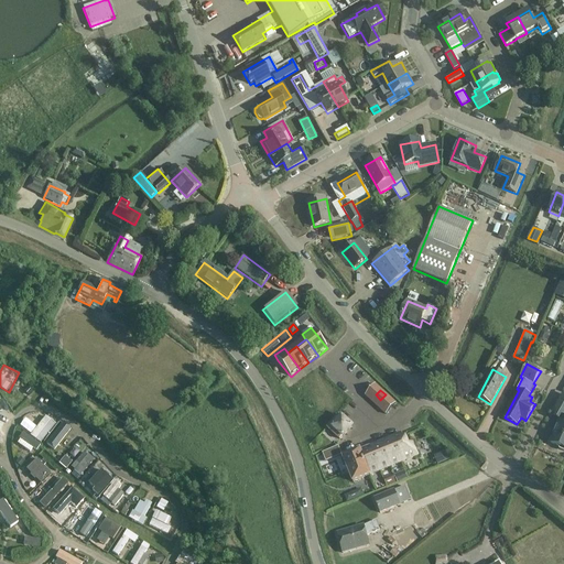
[(370,400),(376,405),(380,400),(376,394),(372,398),(370,400)]
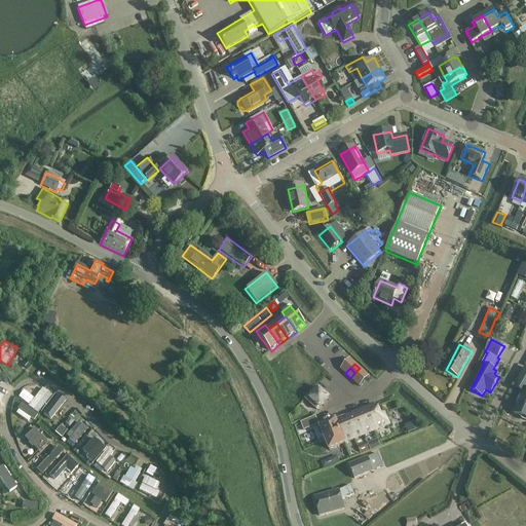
[(354,373),(350,378),(354,382),(357,379),(360,377),(362,374),(364,372),(360,368),(354,373)]
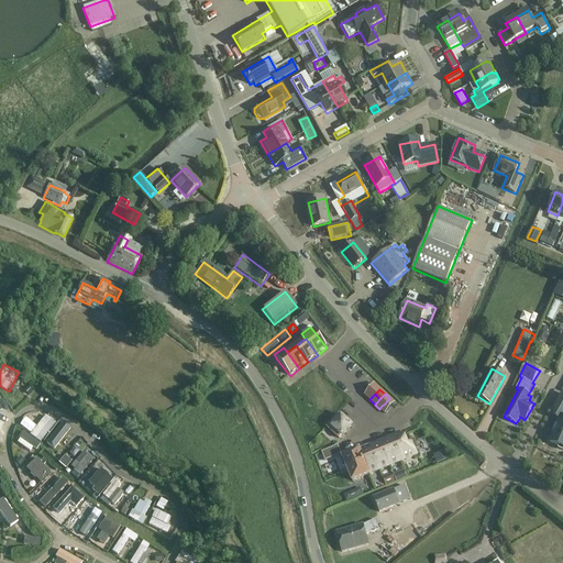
[(41,442),(56,422),(46,415),(30,433),(41,442)]
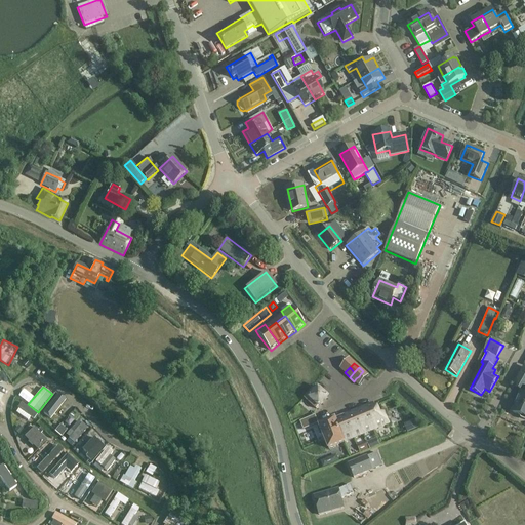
[(305,398),(316,409),(327,397),(315,387),(305,398)]
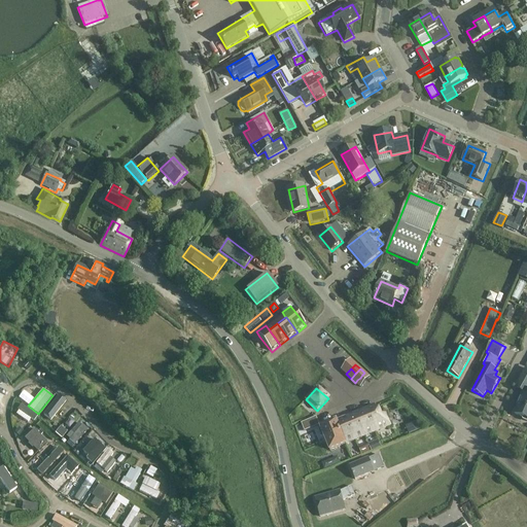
[(515,414),(526,419),(526,391),(523,390),(520,399),(521,399),(515,414)]
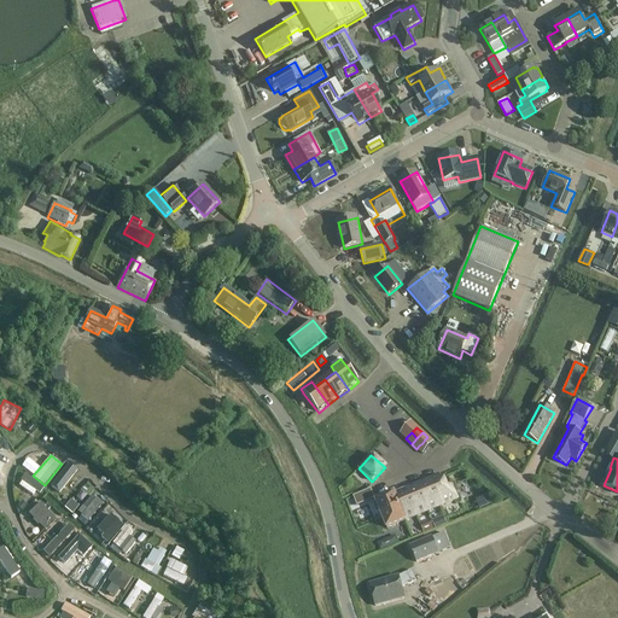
[(70,462),(52,487),(60,494),(79,468),(70,462)]
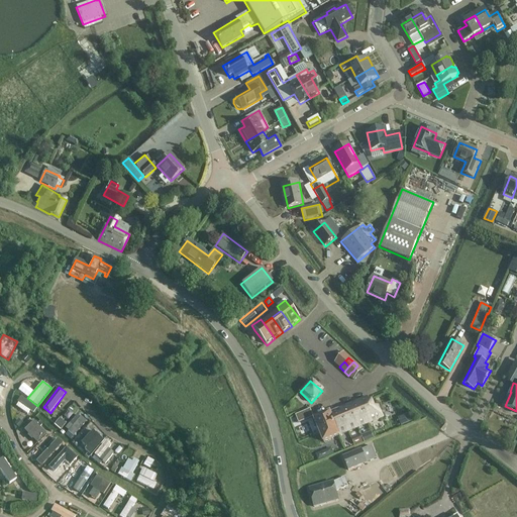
[(23,397),(16,405),(28,416),(35,408),(23,397)]
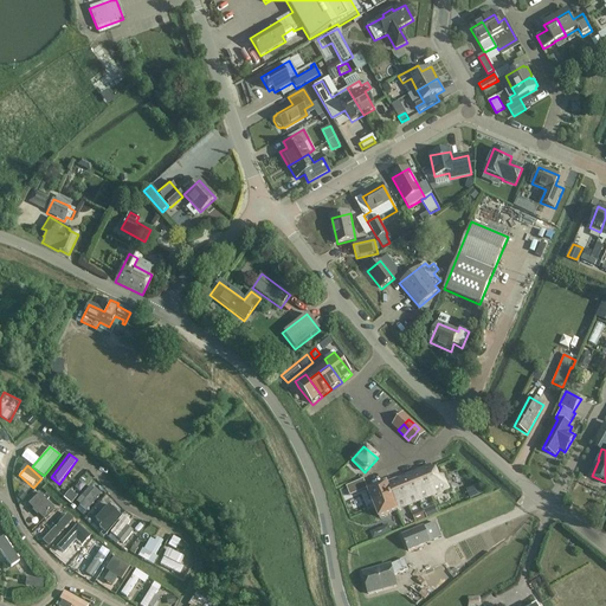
[(421,470),(432,497),(449,490),(444,477),(436,479),(431,466),(421,470)]
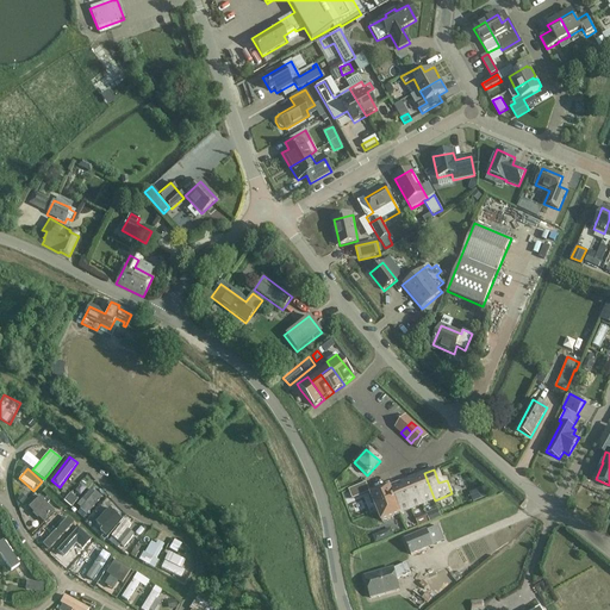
[(412,479),(423,505),(435,500),(424,473),(412,479)]
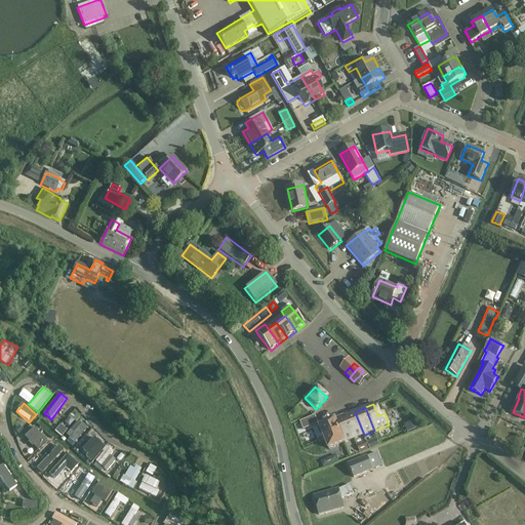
[(355,412),(345,416),(354,439),(364,435),(355,412)]
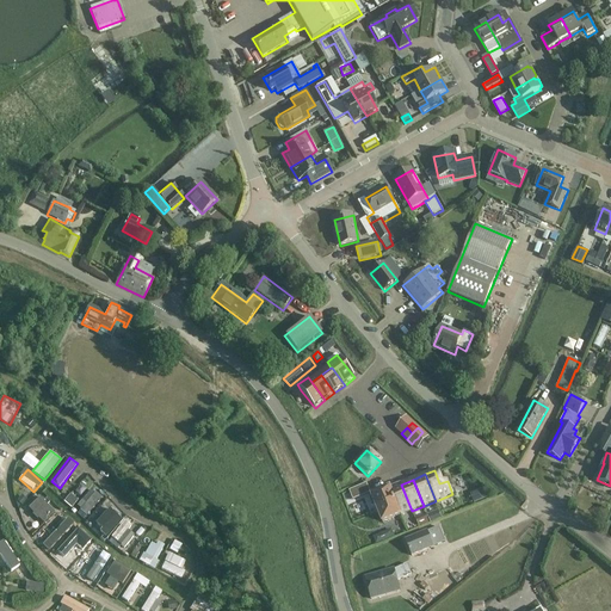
[(90,491),(80,503),(90,511),(103,497),(86,482),(84,486),(90,491)]
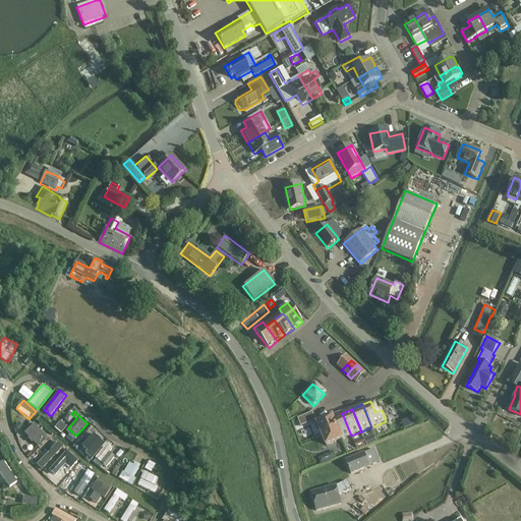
[(298,416),(302,427),(316,422),(312,411),(298,416)]
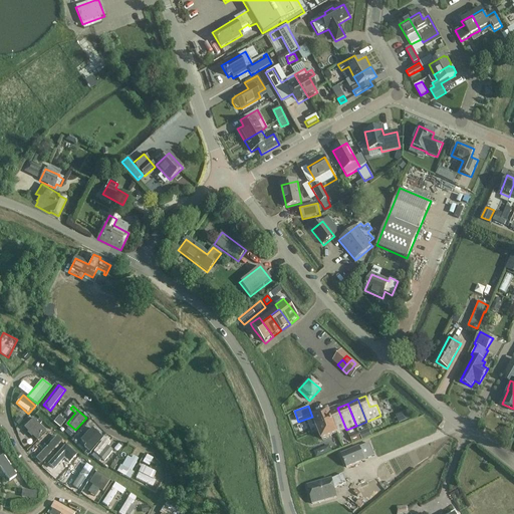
[(346,430),(337,408),(327,412),(332,423),(336,434),(346,430)]
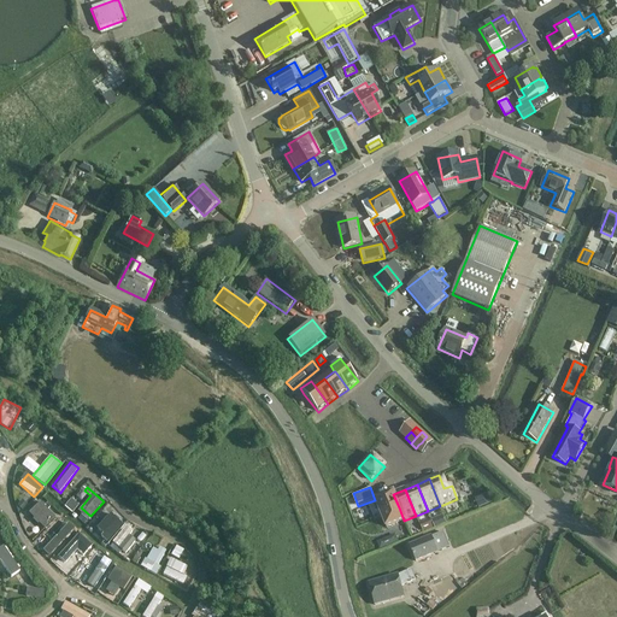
[(399,507),(393,494),(375,501),(376,503),(372,504),(377,513),(380,512),(381,515),(399,507)]
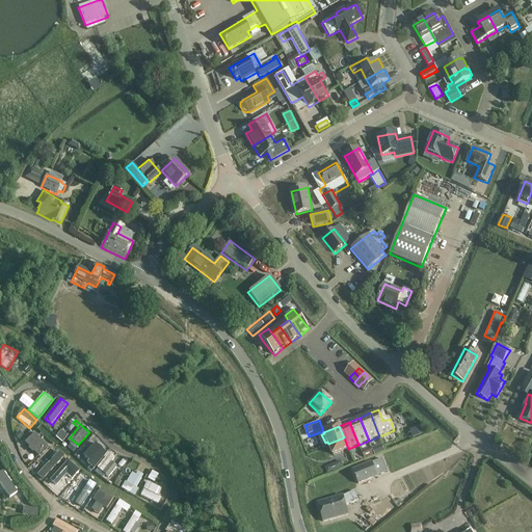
[(29,454),(43,441),(35,433),(22,446),(29,454)]
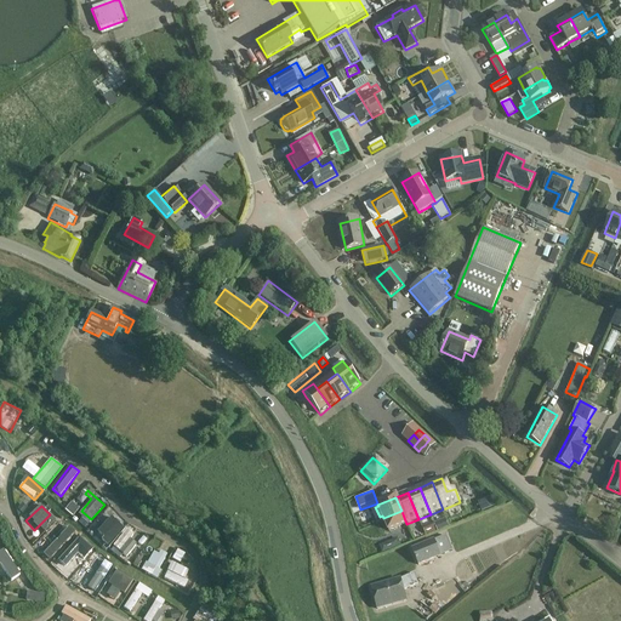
[(383,518),(388,531),(406,524),(402,511),(383,518)]
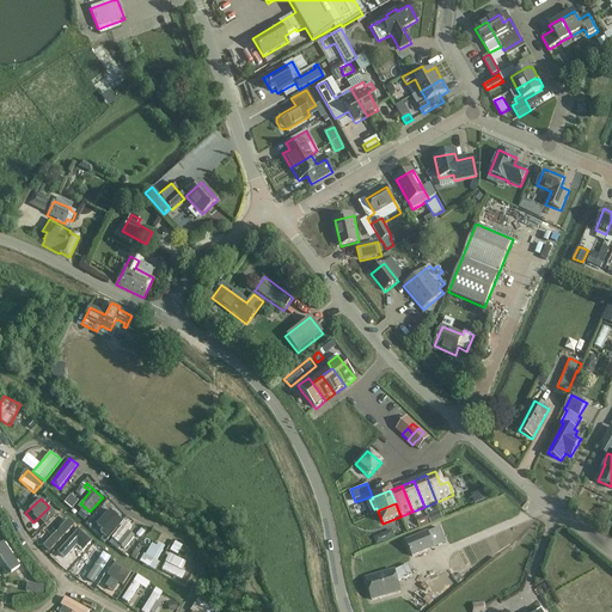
[(420,526),(442,521),(441,512),(418,516),(420,526)]
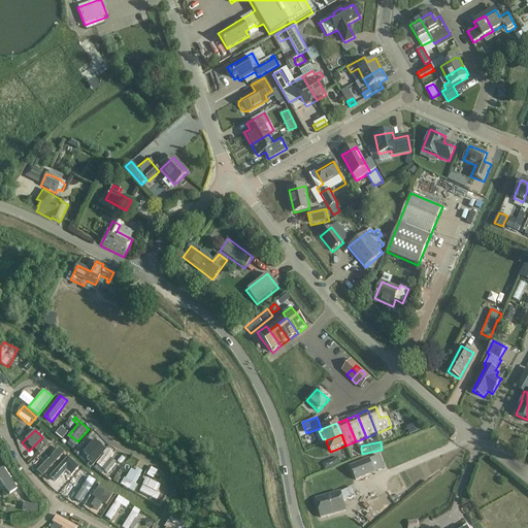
[(43,465),(56,454),(51,449),(39,459),(43,465)]
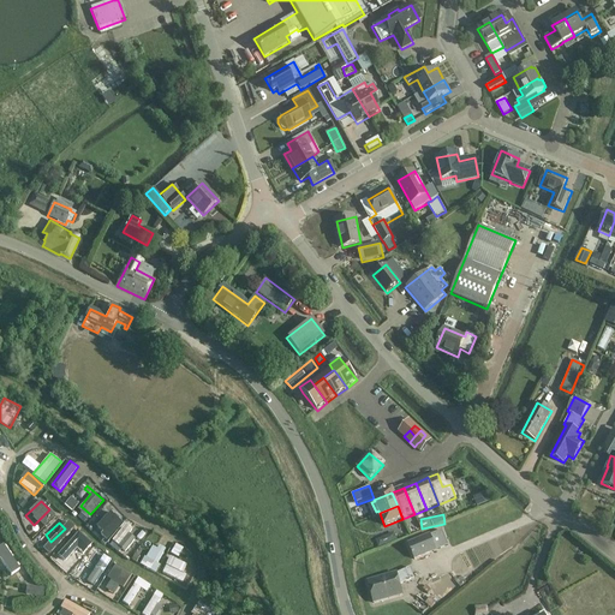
[(436,550),(448,545),(442,531),(407,544),(415,560),(436,550)]
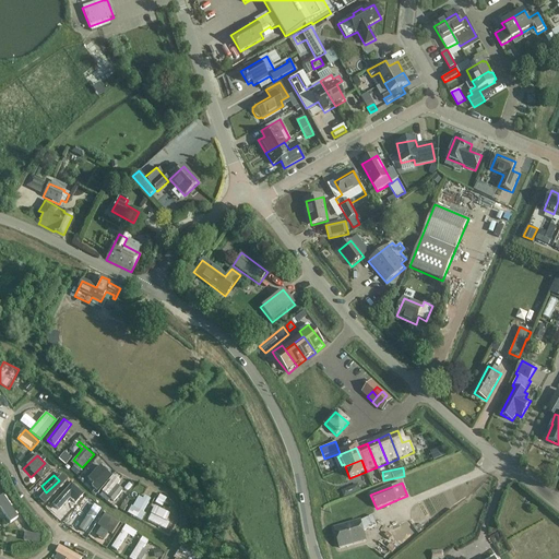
[(58,501),(61,503),(69,494),(66,491),(58,501)]
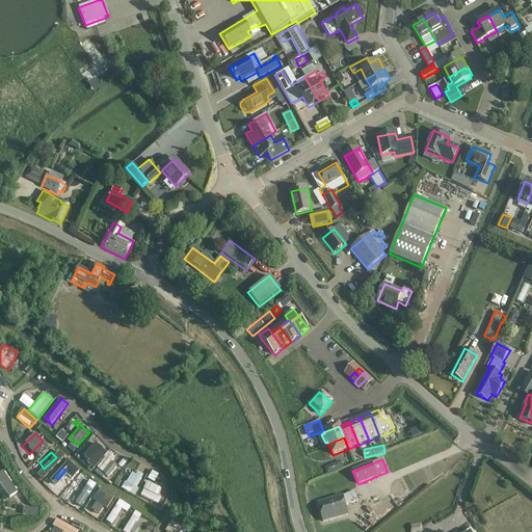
[(141,474),(129,470),(123,489),(135,494),(141,474)]
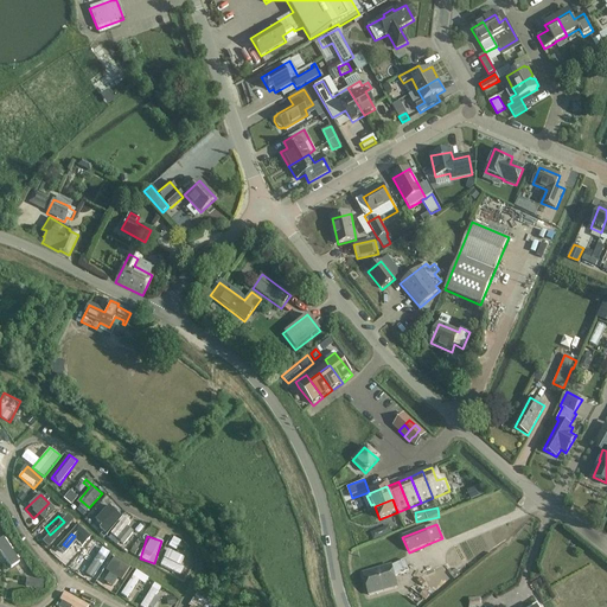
[(0,540),(0,553),(2,551),(11,568),(20,562),(5,537),(0,540)]
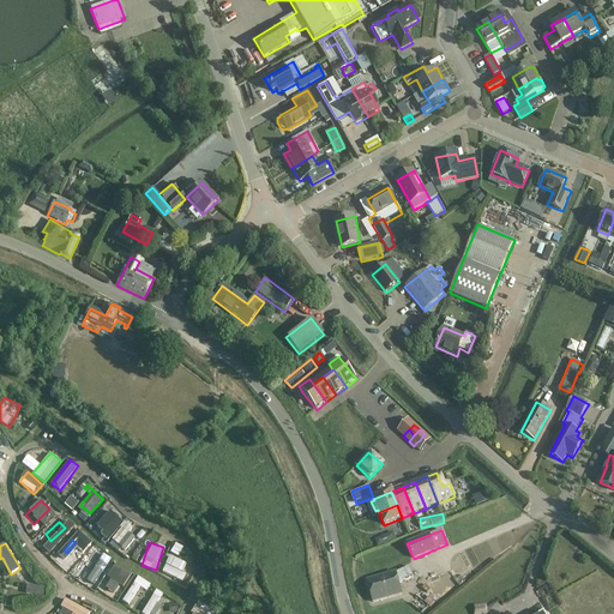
[(91,578),(102,563),(109,567),(114,560),(96,549),(80,571),(91,578)]
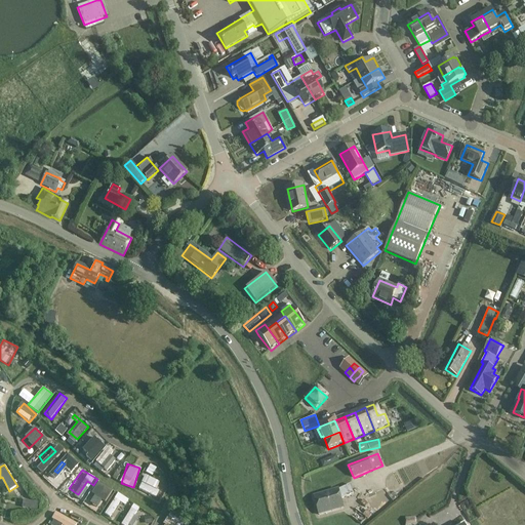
[(138,489),(157,497),(160,490),(157,489),(160,481),(145,475),(138,489)]
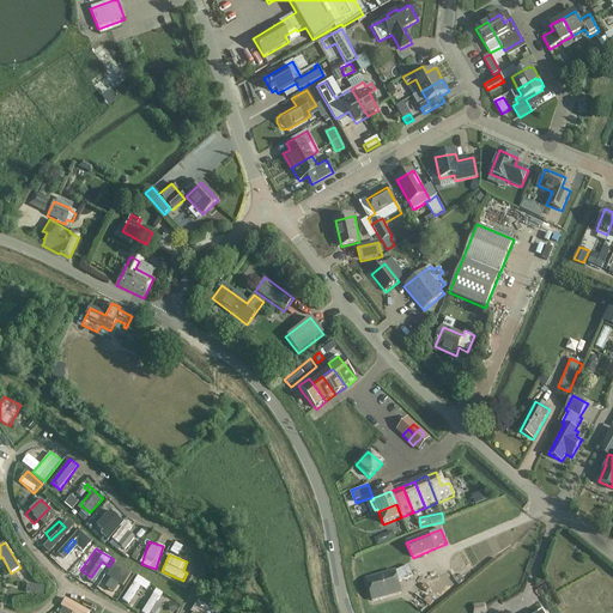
[(366,580),(372,601),(401,594),(399,583),(413,577),(408,566),(395,572),(366,580)]
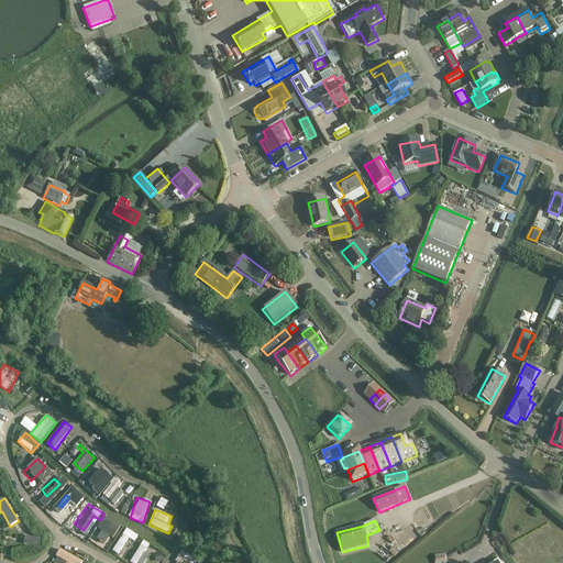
[(92,540),(103,544),(109,529),(98,525),(92,540)]
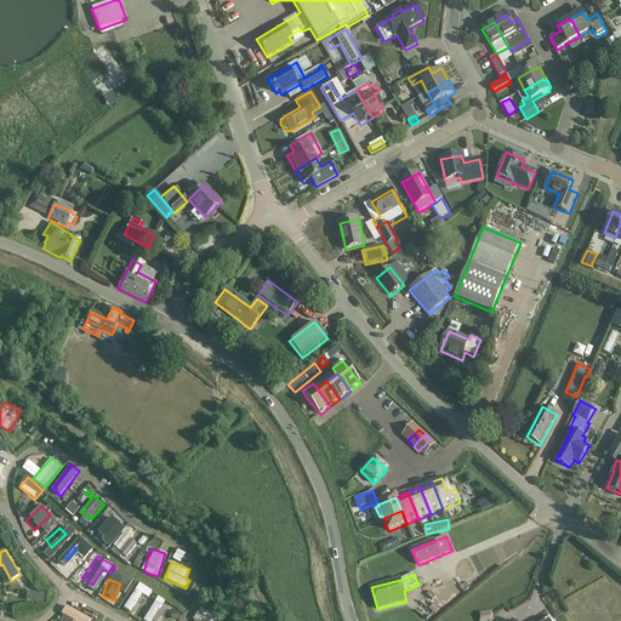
[(135,588),(124,608),(131,613),(142,592),(135,588)]
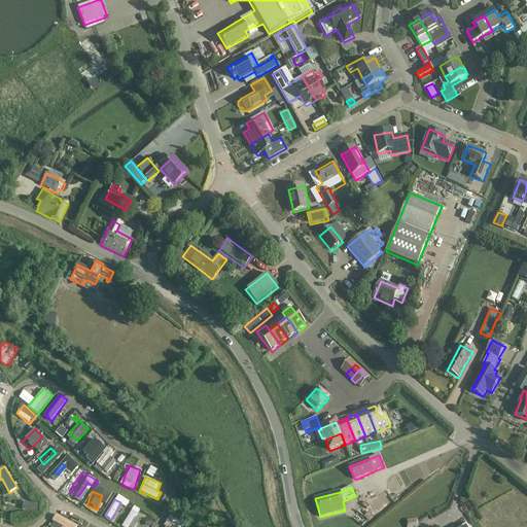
[(120,526),(123,526),(135,526),(140,519),(136,517),(140,510),(134,505),(120,526)]
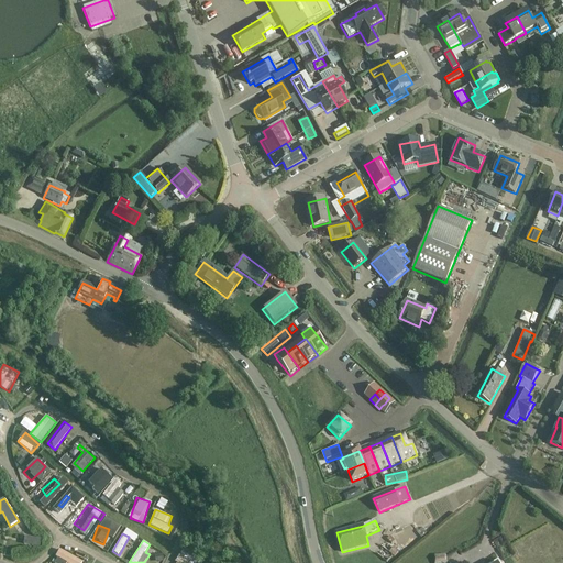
[(176,562),(196,562),(197,561),(188,558),(191,551),(184,548),(176,562)]
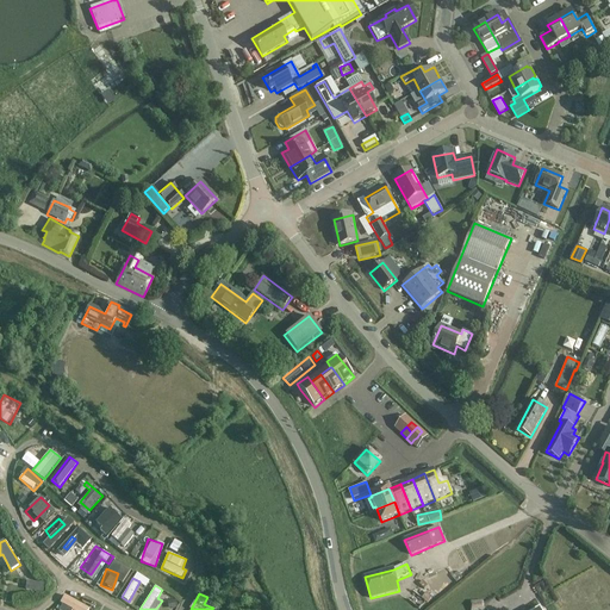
[(74,609),(88,609),(91,607),(64,595),(60,604),(74,609)]
